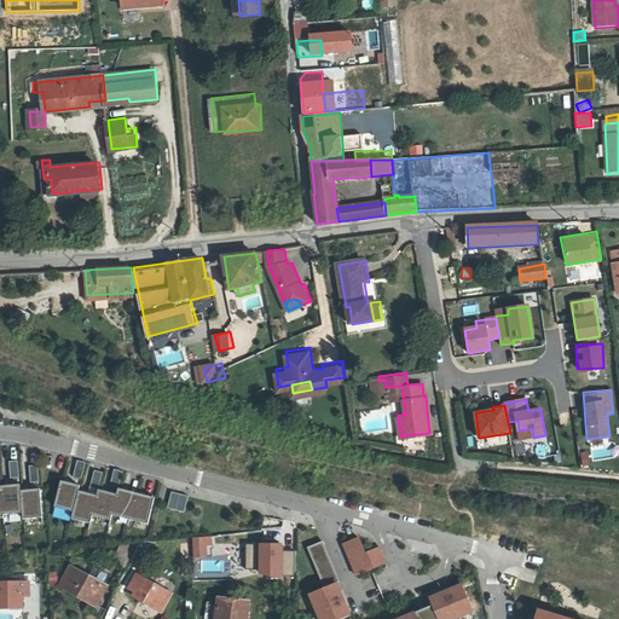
[(532,428),(520,431),(522,440),(533,438),(532,428)]
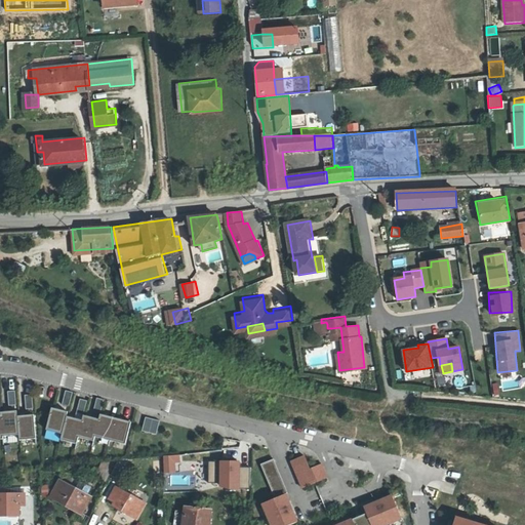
[(63,403),(70,405),(74,391),(67,389),(63,403)]
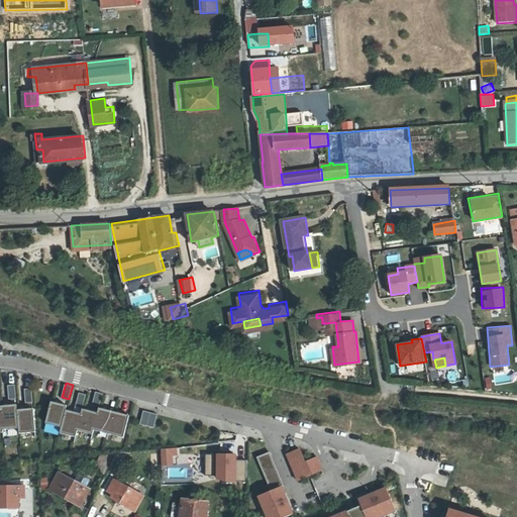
[(9,399),(17,398),(15,384),(8,385),(9,399)]
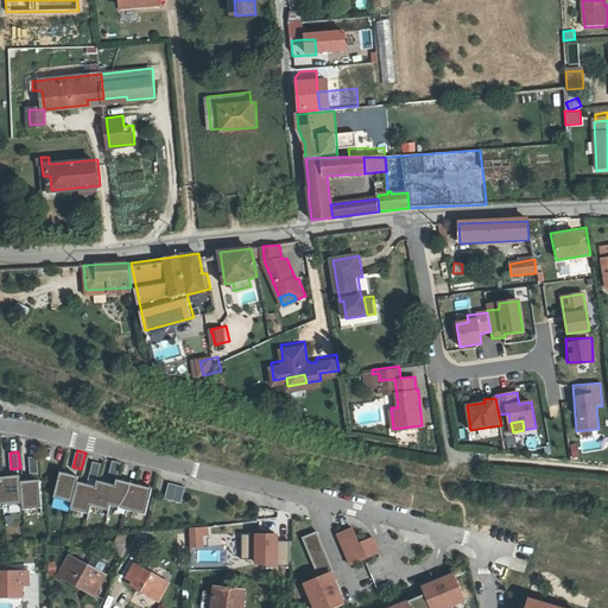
[(31,474),(39,473),(38,456),(29,457),(31,474)]
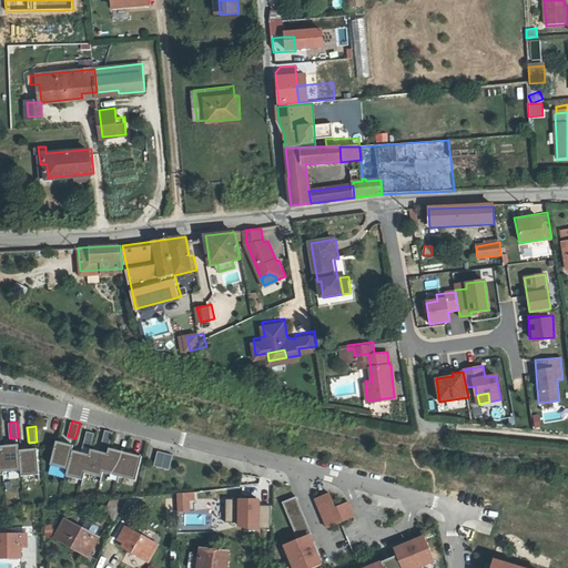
[(88,429),(83,445),(91,447),(95,432),(88,429)]
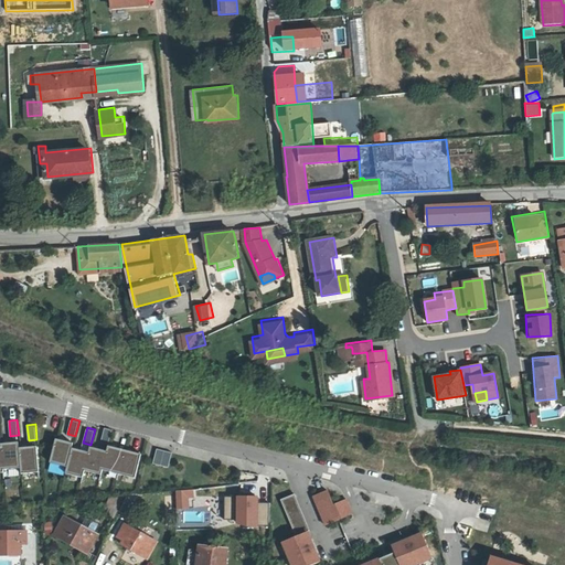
[(105,427),(102,441),(109,444),(113,428),(105,427)]
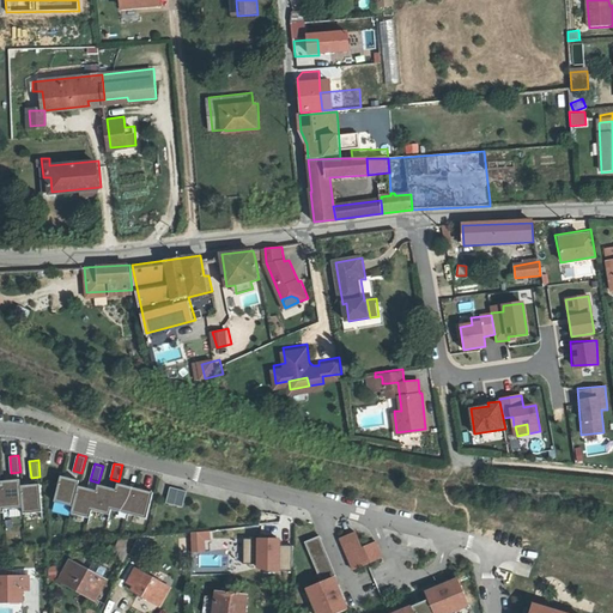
[(110,514),(113,509),(147,517),(155,491),(119,483),(116,489),(98,484),(97,490),(79,485),(80,480),(61,475),(55,501),(74,505),(72,513),(91,517),(92,509),(110,514)]
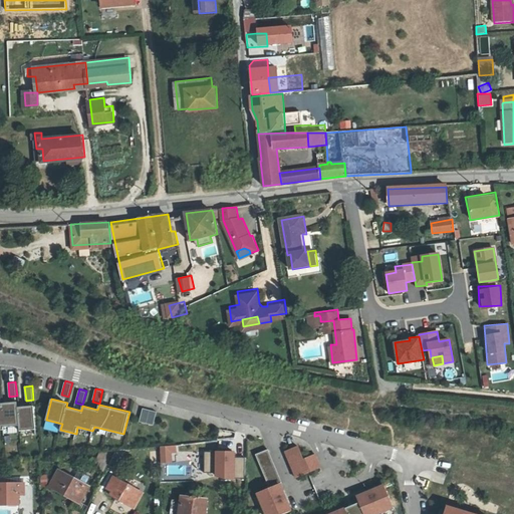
[(1,403),(2,406),(0,406),(0,429),(4,429),(4,427),(19,425),(20,430),(36,429),(34,406),(18,407),(17,402),(1,403)]
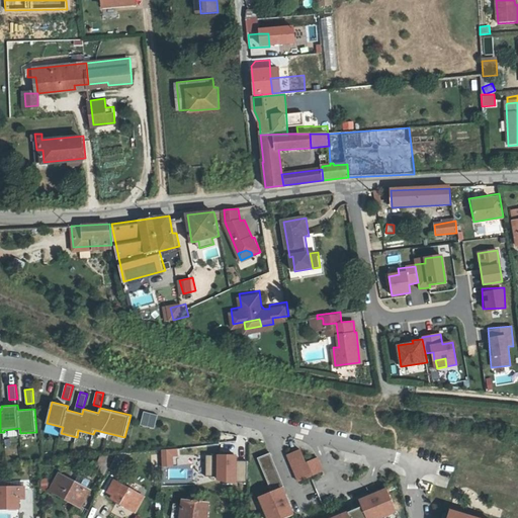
[(158,414),(145,410),(141,424),(155,427),(158,414)]
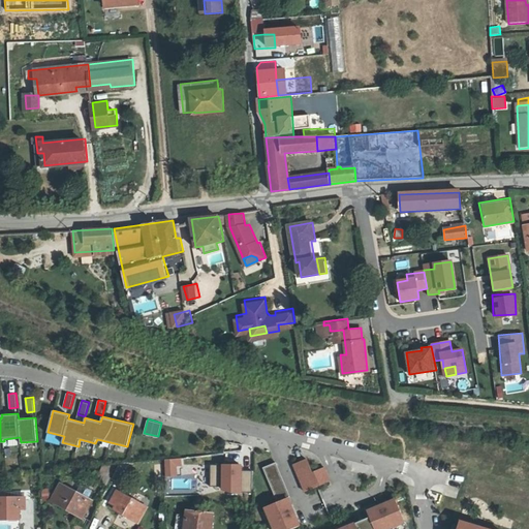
[(166,475),(177,474),(177,465),(182,464),(182,457),(165,458),(166,475)]
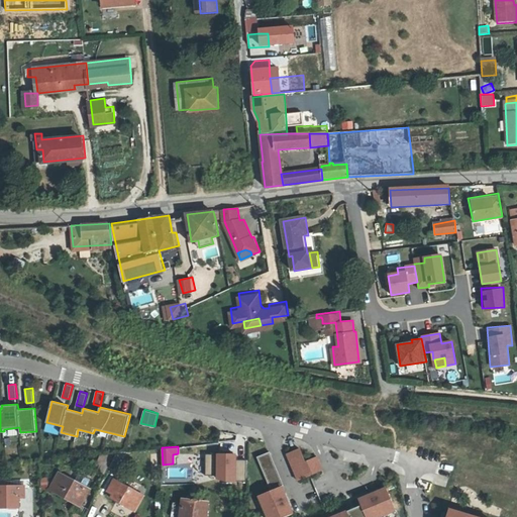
[(300,447),(287,452),(299,480),(323,469),(317,455),(305,460),(300,447)]
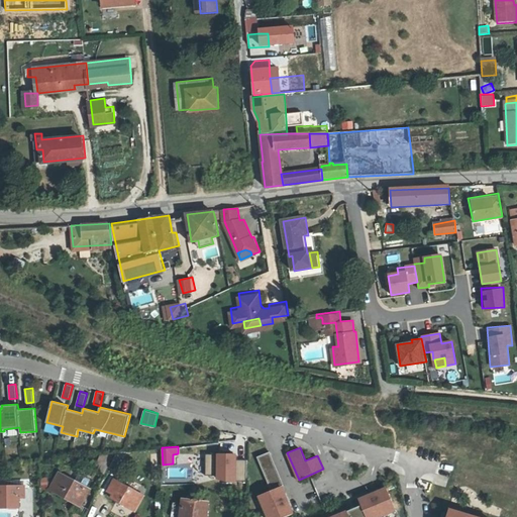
[(270,450),(257,455),(272,489),(282,485),(284,484),(270,450)]
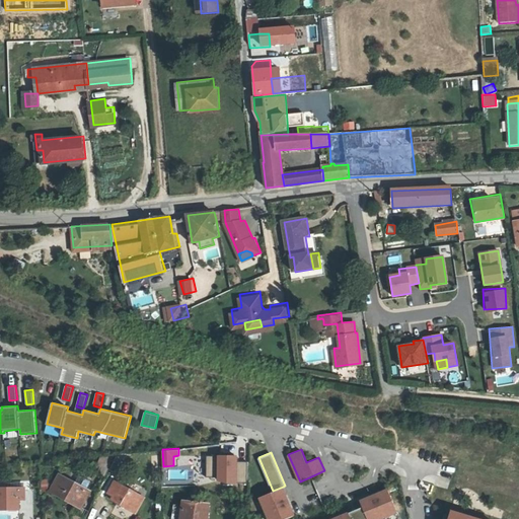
[(217,454),(217,455),(206,455),(206,475),(216,475),(216,478),(224,482),(246,482),(246,460),(235,460),(235,454),(217,454)]
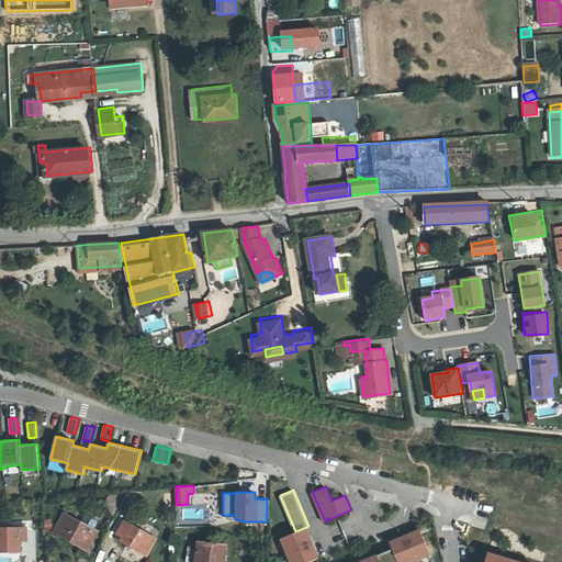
[(128,494),(122,507),(127,510),(134,497),(128,494)]
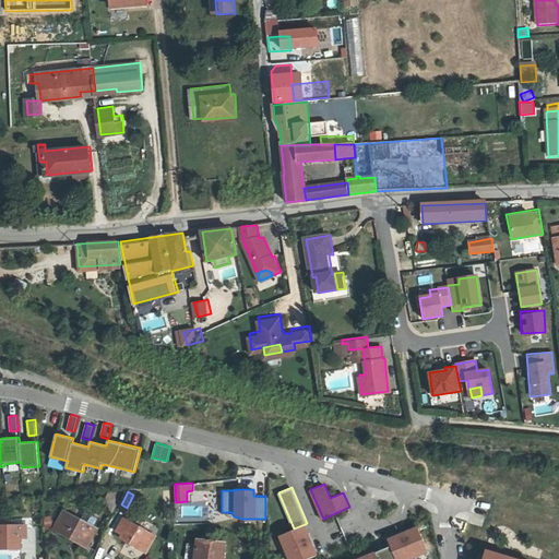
[(110,494),(104,507),(113,511),(118,498),(110,494)]
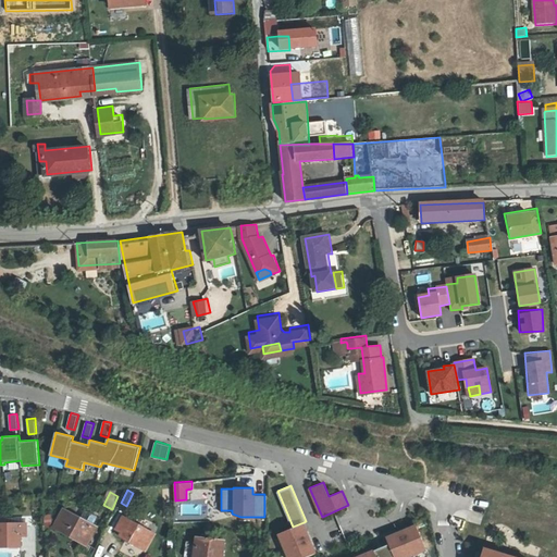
[(63,509),(53,527),(86,543),(95,525),(63,509)]
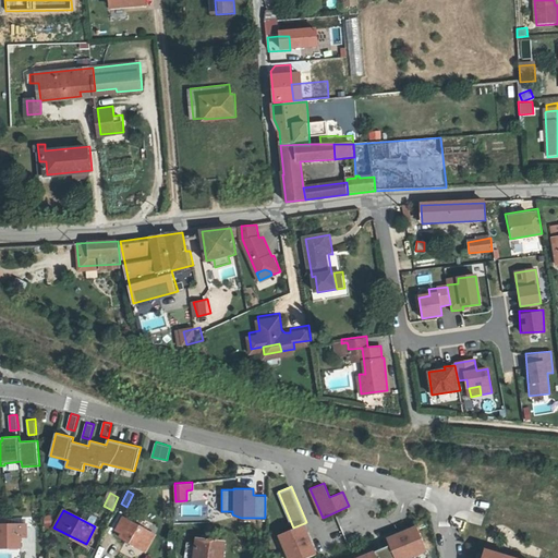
[(122,533),(120,536),(145,550),(155,534),(123,517),(116,530),(122,533)]
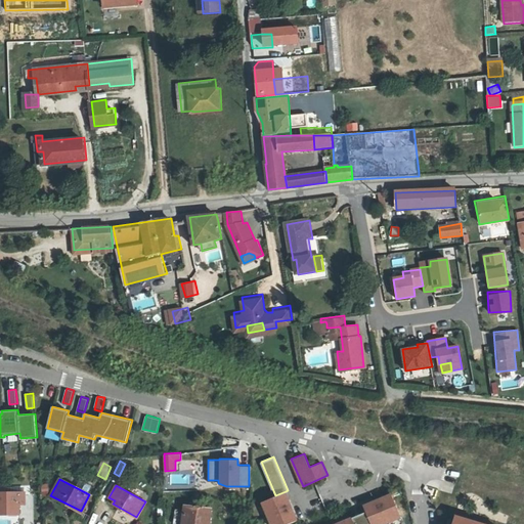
[(0,491),(0,513),(13,514),(13,504),(24,504),(25,492),(0,491)]
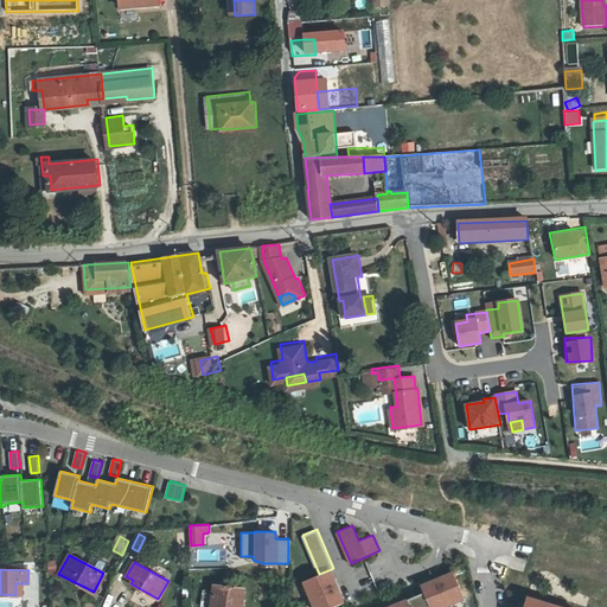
[(331,606),(344,602),(331,569),(319,574),(305,581),(315,606),(331,606)]
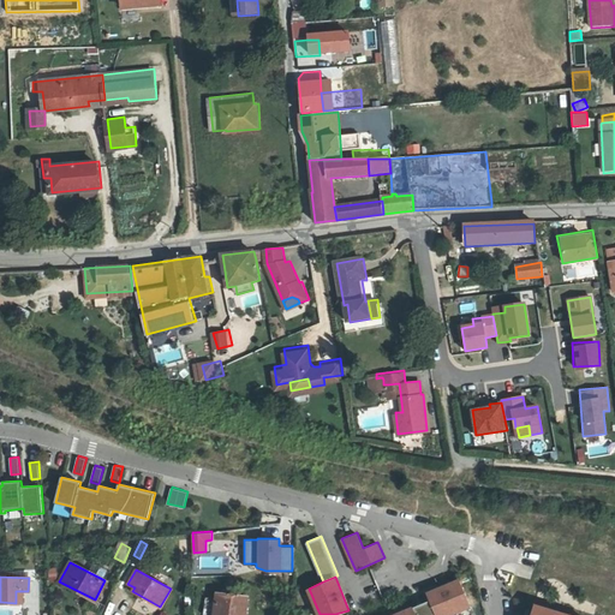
[(460,579),(428,592),(430,599),(436,614),(446,614),(471,605),(460,579)]
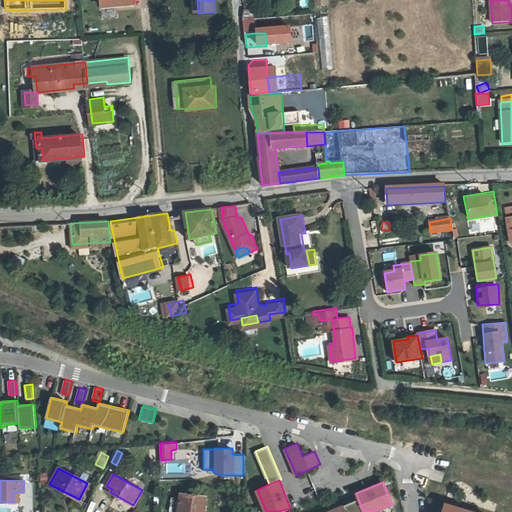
[(179,510),(178,511),(204,511),(207,498),(181,494),(180,502),(179,510)]
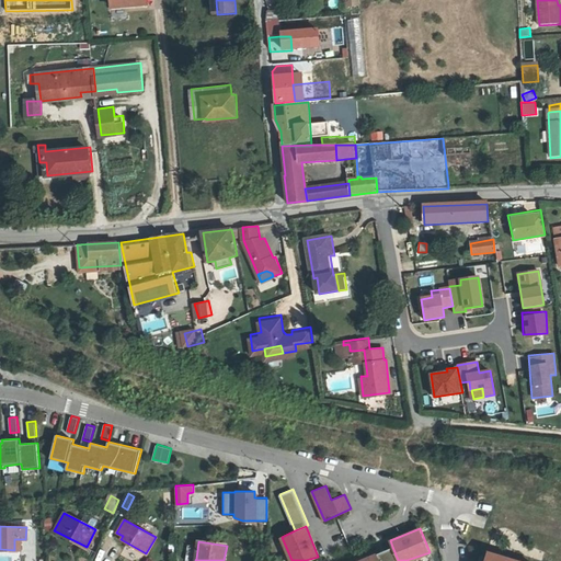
[(398,560),(392,547),(358,560),(398,560)]
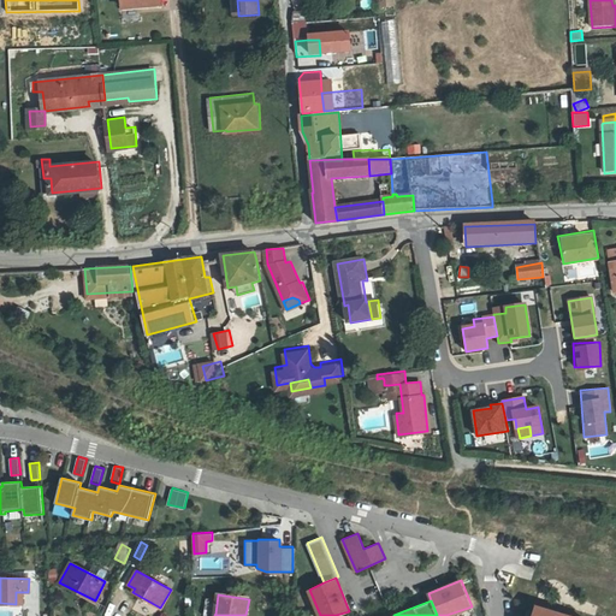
[(570,615),(537,605),(533,615),(570,615)]
